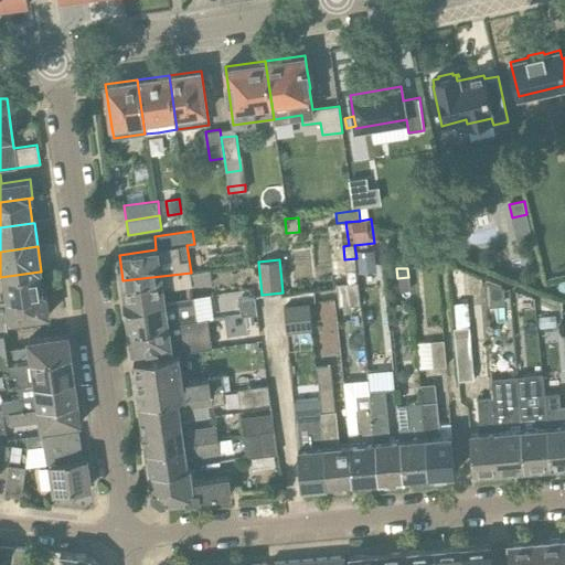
[(451,289),(462,289),(464,269),(451,268),(451,289)]
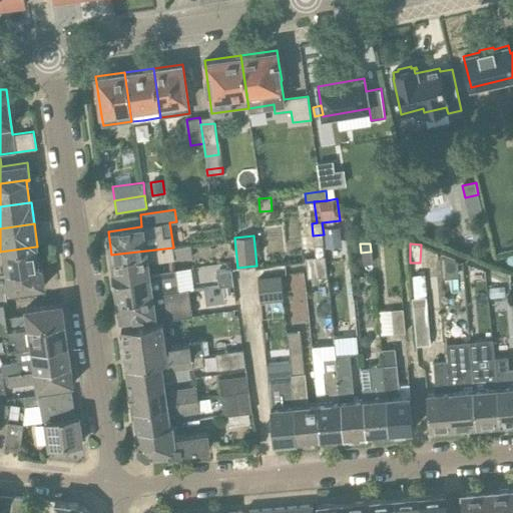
[(151,274),(151,273),(149,260),(154,259),(155,262),(174,260),(193,258),(191,244),(173,247),(111,254),(115,279),(151,274)]
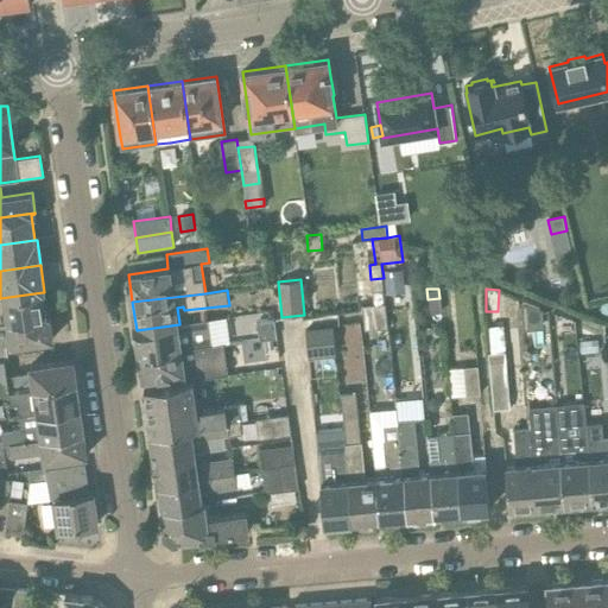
[(0,323),(46,317),(43,292),(0,298),(0,323)]
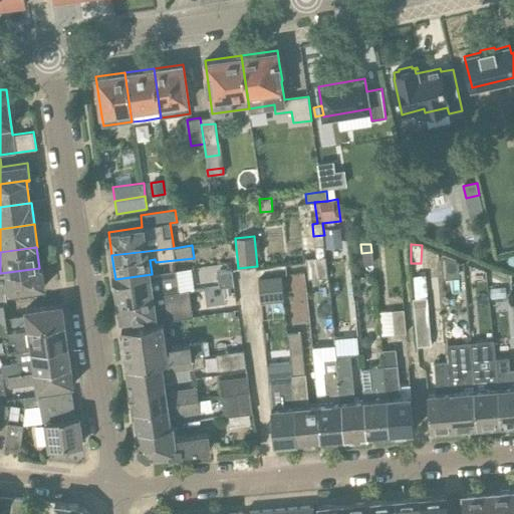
[(306,258),(308,278),(327,276),(325,256),(306,258)]
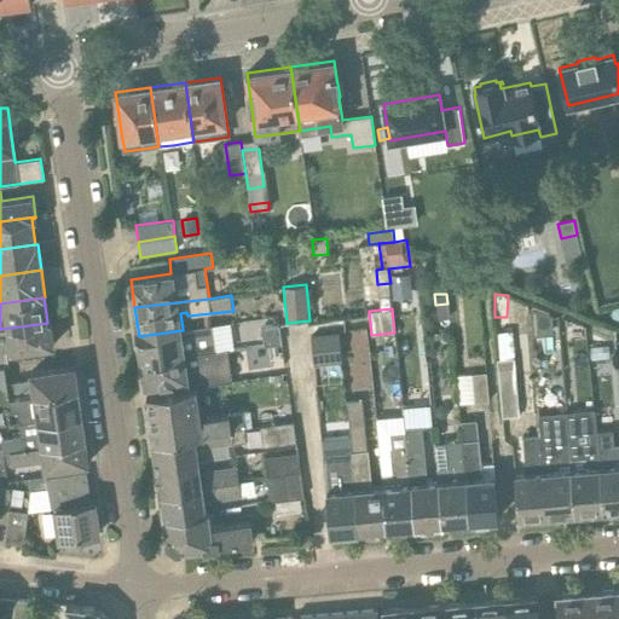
[(536,313),(536,335),(553,335),(553,313),(536,313)]
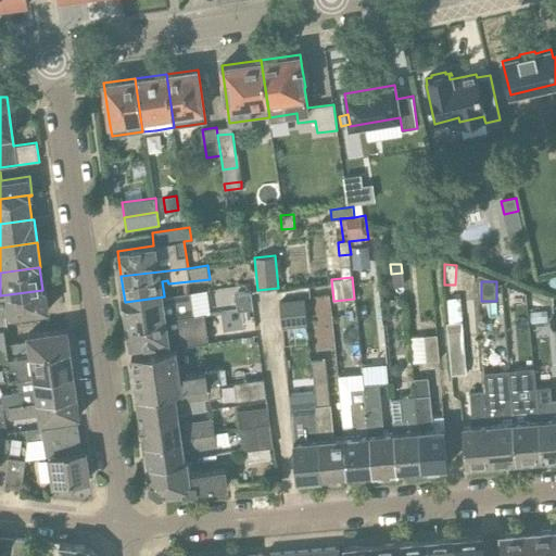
[(0,329),(3,329),(3,328),(8,328),(5,317),(49,310),(46,290),(0,297),(0,329)]
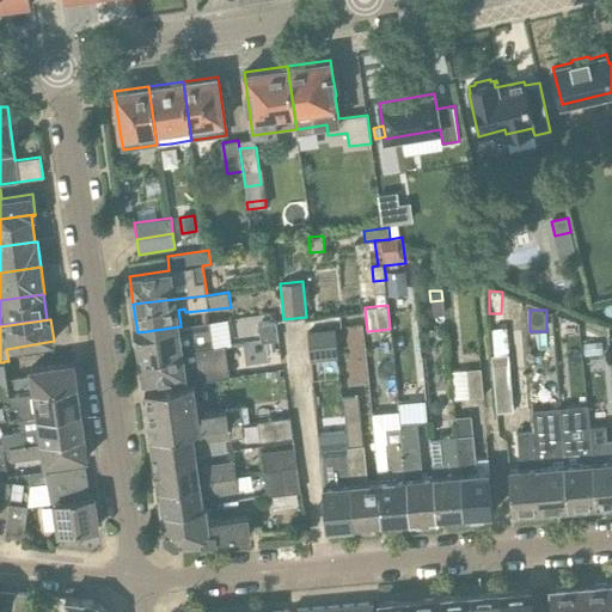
[(138,332),(141,357),(214,347),(210,320),(181,325),(181,326),(138,332)]
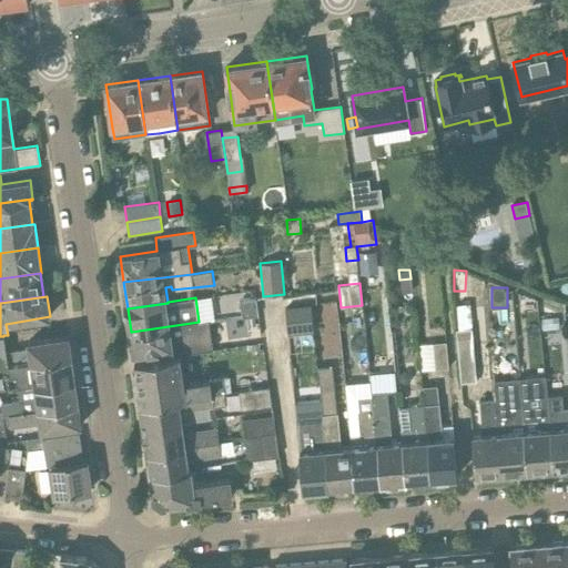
[(256,300),(240,302),(242,317),(259,315),(256,300)]
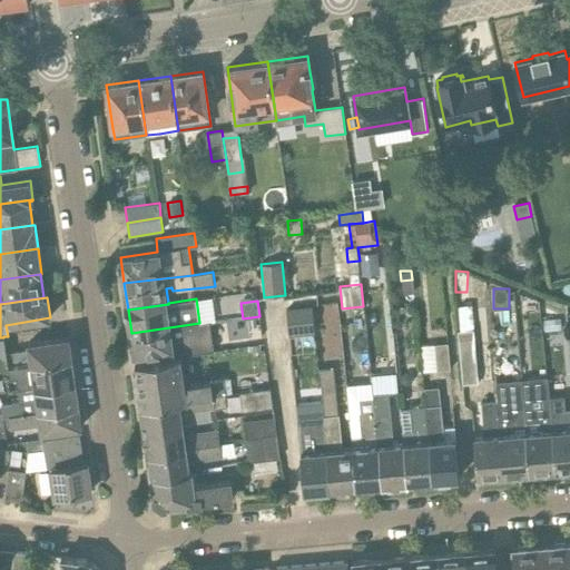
[(458,330),(463,384),(479,382),(473,330),(475,330),(473,304),(459,305),(461,330),(458,330)]
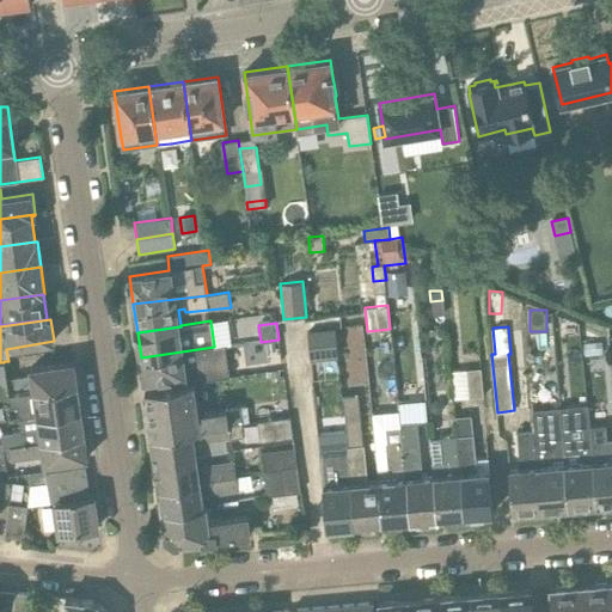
[(334,330),(307,332),(311,362),(337,359),(334,330)]
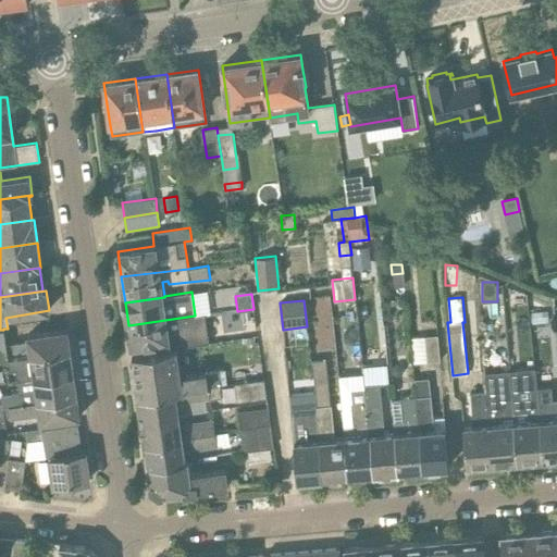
[(548,311),(531,313),(532,324),(548,322),(548,311)]
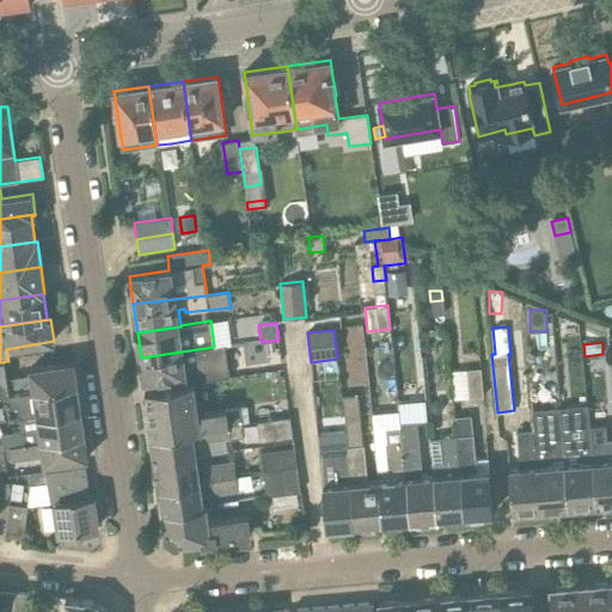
[(159,387),(169,386),(195,383),(195,381),(230,377),(226,346),(214,347),(141,357),(144,380),(158,378),(159,387)]
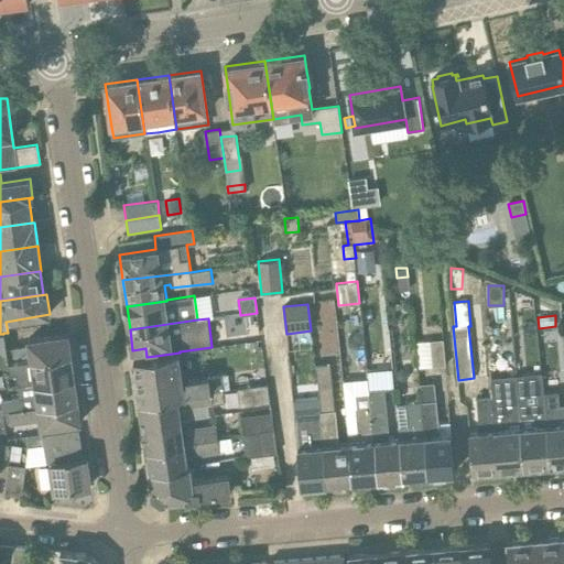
[(0,362),(8,362),(8,365),(71,354),(68,334),(29,339),(30,347),(7,350),(3,334),(0,334),(0,362)]
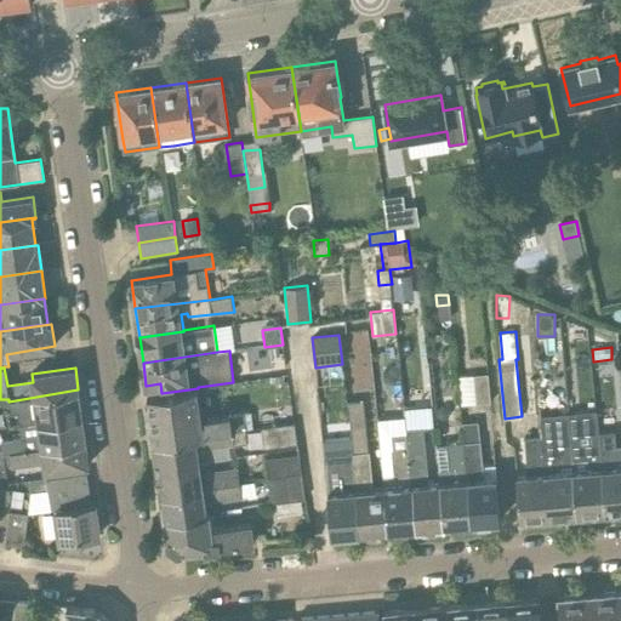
[(461,405),(491,403),(489,374),(459,376),(461,405)]
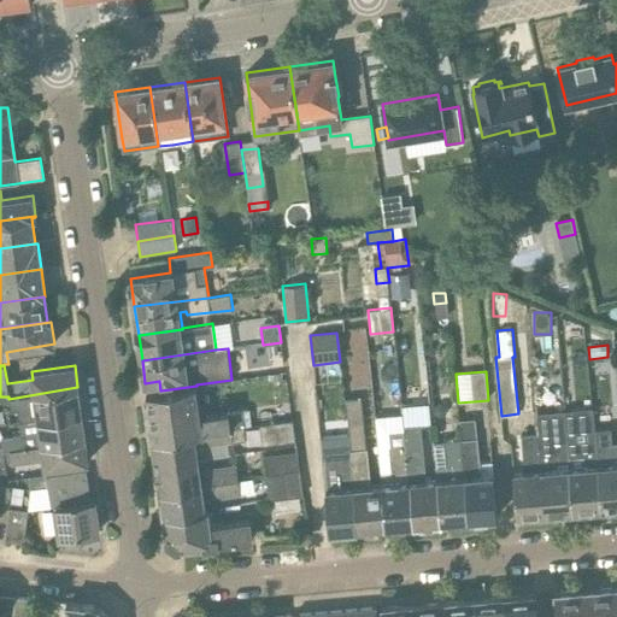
[(282,375),(274,376),(275,386),(283,385),(282,375)]
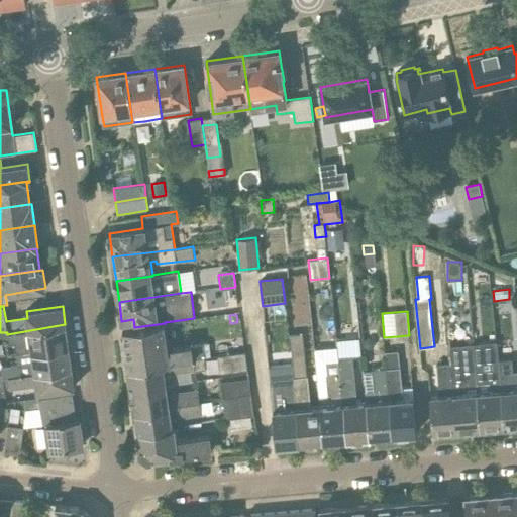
[(343,316),(334,317),(336,336),(344,335),(343,316)]
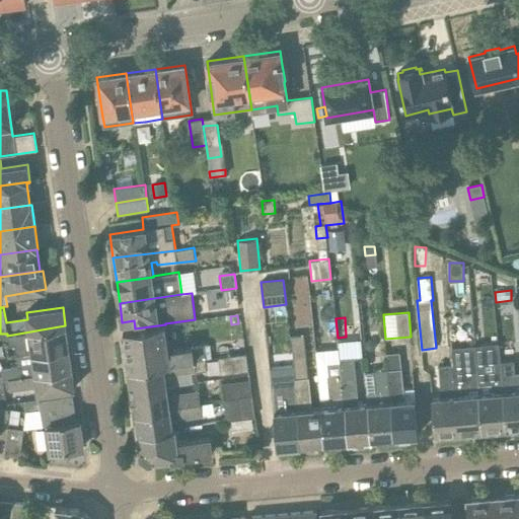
[(165,324),(143,327),(135,328),(123,330),(129,370),(206,359),(211,358),(209,345),(173,350),(174,353),(169,354),(165,324)]
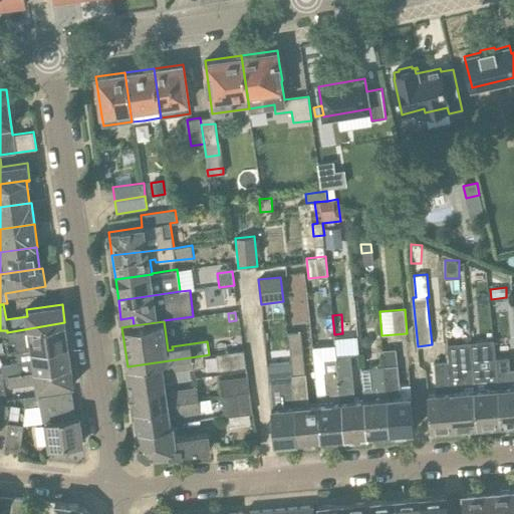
[(15,341),(16,351),(67,344),(64,322),(7,332),(9,342),(15,341)]
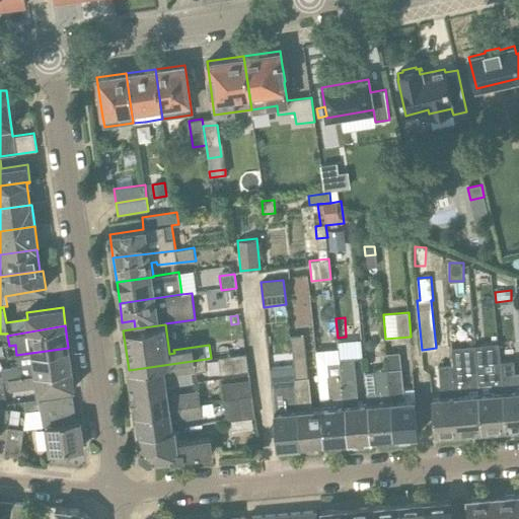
[(291,336),(293,354),(295,379),(301,445),(324,443),(321,406),(312,406),(305,335),(291,336)]
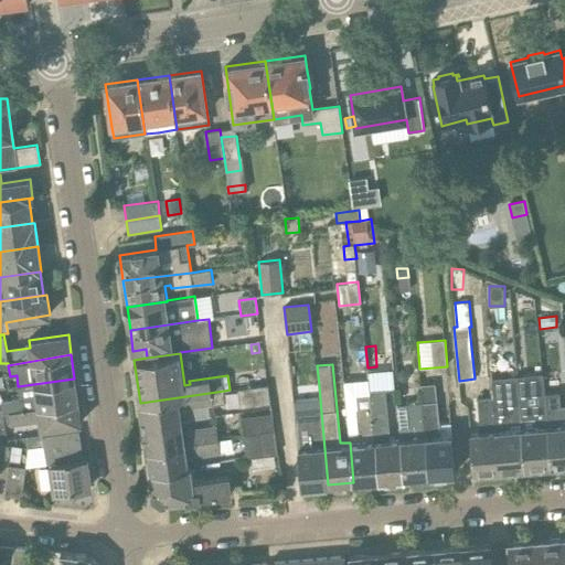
[(1,401),(2,409),(3,413),(78,402),(74,379),(18,386),(20,397),(1,401)]
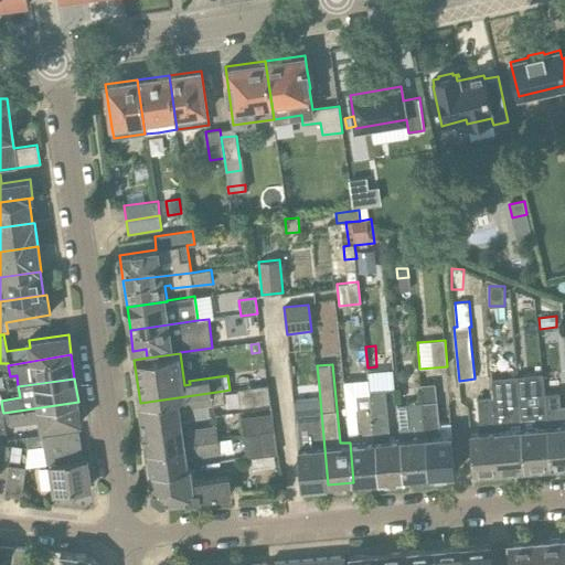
[(422,403),(428,476),(455,473),(451,433),(440,434),(436,383),(420,385),(423,402),(422,403)]
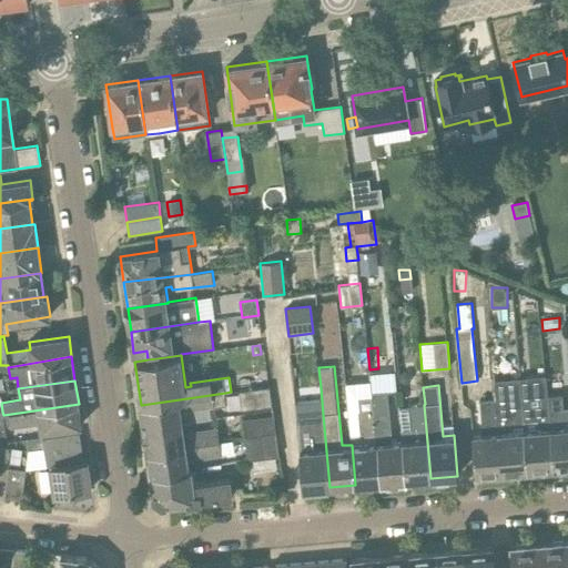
[(240,391),(242,409),(272,405),(270,386),(240,391)]
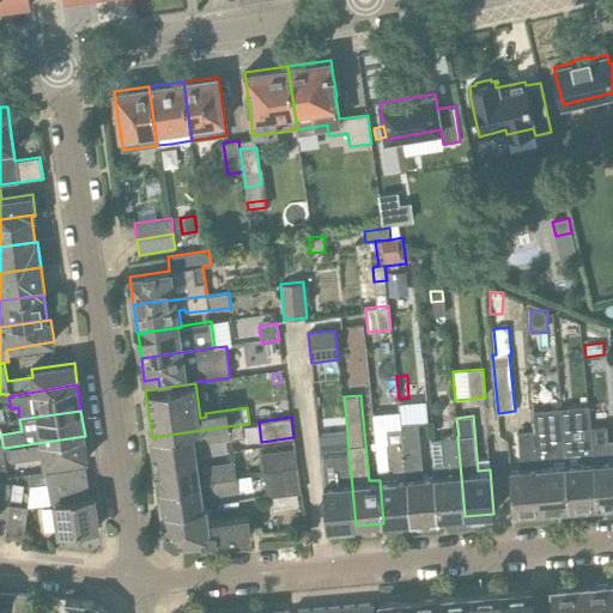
[(323,485),(328,528),(356,526),(349,448),(346,418),(329,420),(332,448),(334,484),(323,485)]
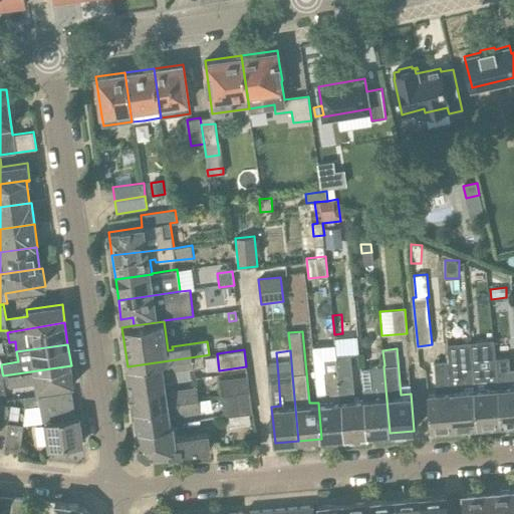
[(473,426),(477,425),(474,389),(466,389),(464,359),(463,359),(462,351),(447,352),(447,360),(448,360),(454,427),(464,426),(466,427),(471,427),(473,426)]
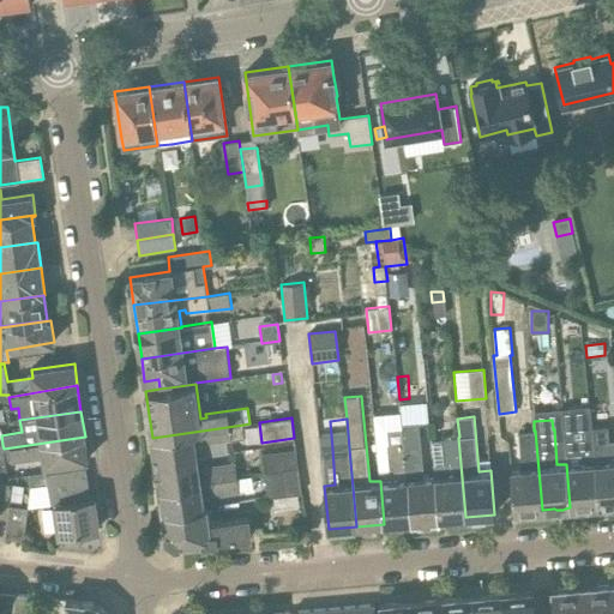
[(432,522),(434,519),(438,519),(434,475),(425,476),(419,421),(402,423),(402,428),(411,522),(423,521),(426,522),(432,522)]
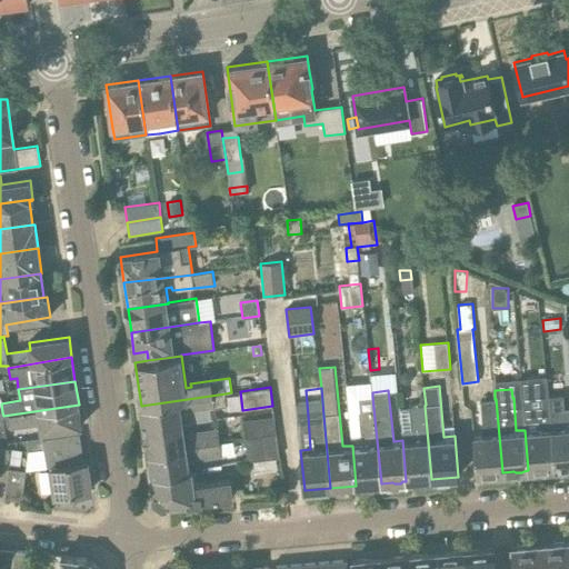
[(226,393),(141,406),(145,429),(183,425),(183,422),(217,418),(215,407),(227,406),(226,393)]
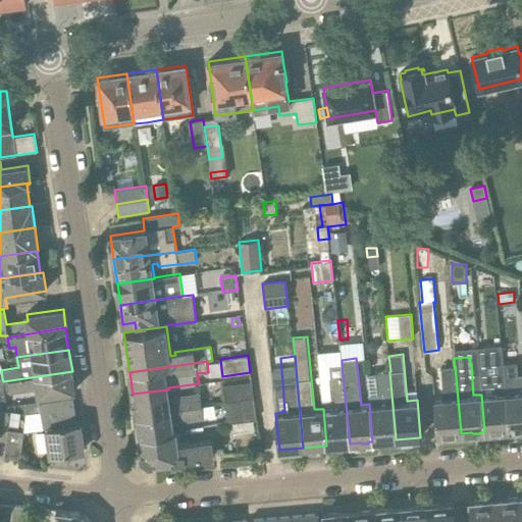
[(521,390),(520,392),(518,361),(516,361),(503,362),(502,362),(508,429),(518,428),(520,429),(521,429),(521,390)]
